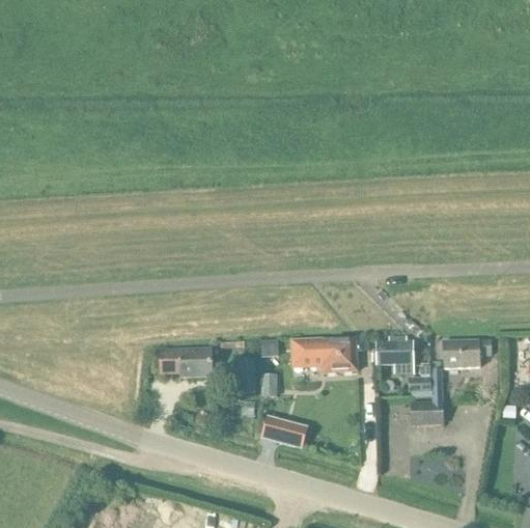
[(301,358),(312,357),(324,357),(325,372),(358,371),(357,351),(362,350),(361,336),(301,339),(301,358)]
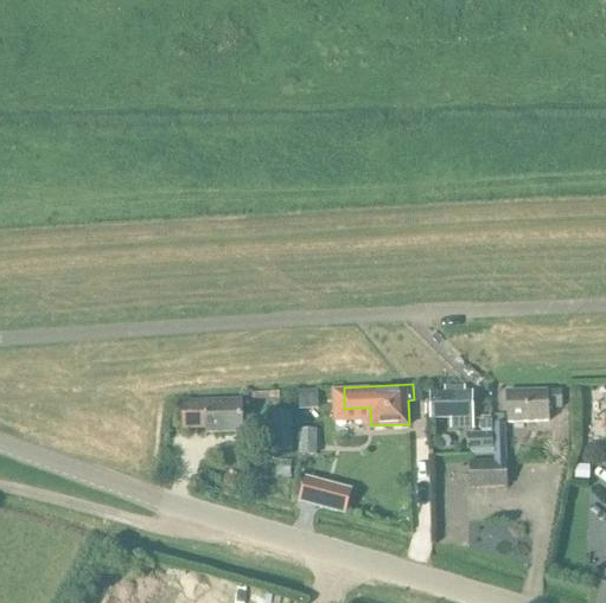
[(320,386),(295,387),(297,408),(321,406),(320,386)]
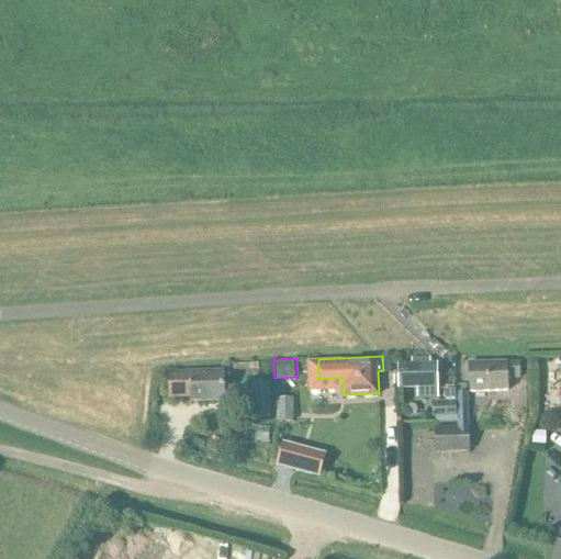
[(559,359),(543,360),(547,409),(560,407),(560,383),(559,359)]
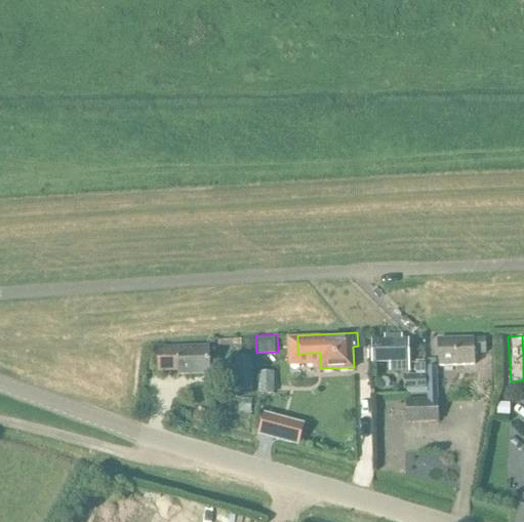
[(391,364),(409,363),(409,336),(374,337),(374,361),(391,360),(391,364)]
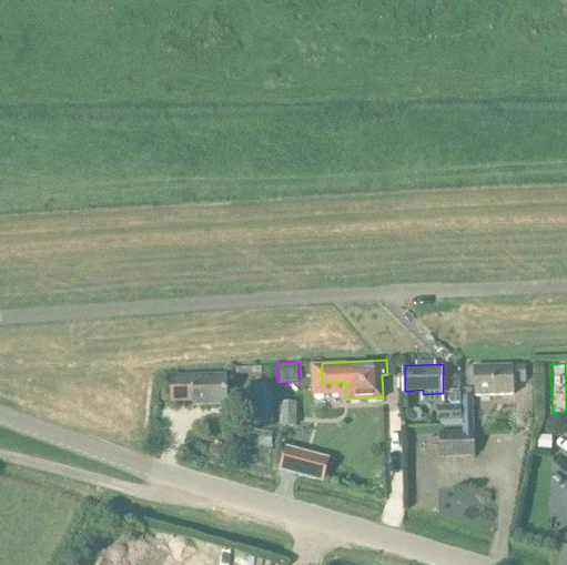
[(514,392),(514,380),(525,380),(525,364),(513,364),(475,364),(476,394),(514,392)]
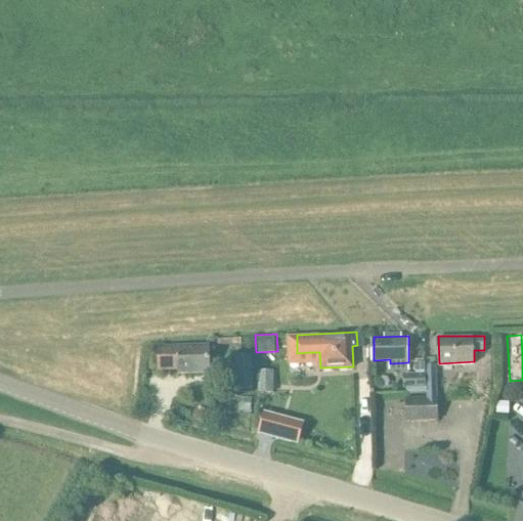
[(191,344),(178,345),(178,340),(159,340),(159,347),(160,367),(179,367),(179,372),(210,371),(209,345),(191,346),(191,344)]
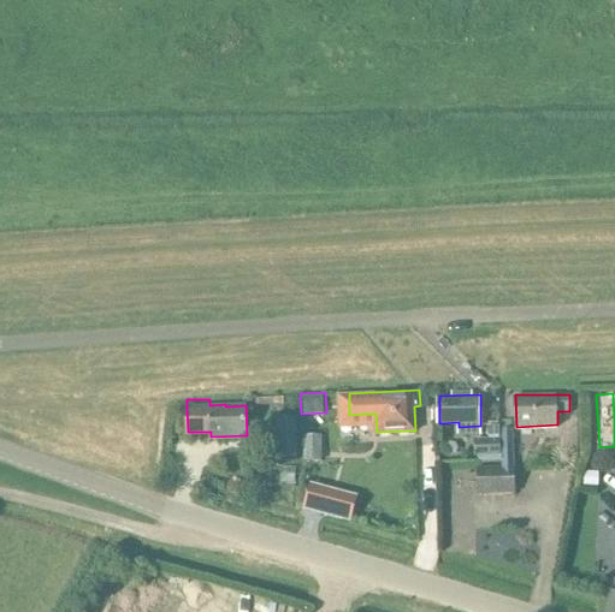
[(296,420),(281,420),(281,458),(296,458),(296,420)]
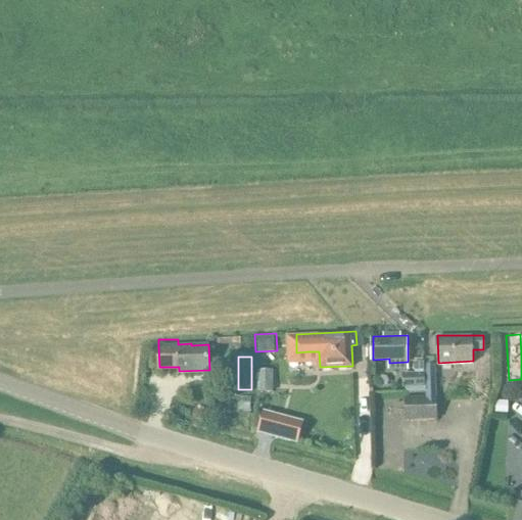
[(424,358),(415,358),(416,371),(425,370),(424,358)]
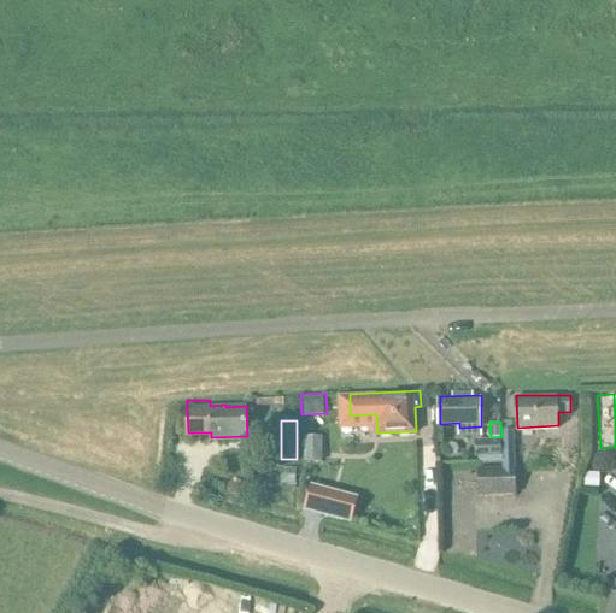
[(515,458),(515,452),(514,428),(503,428),(503,442),(502,442),(502,453),(504,453),(504,466),(480,467),(481,494),(515,493),(515,472),(515,466),(516,466),(515,458)]
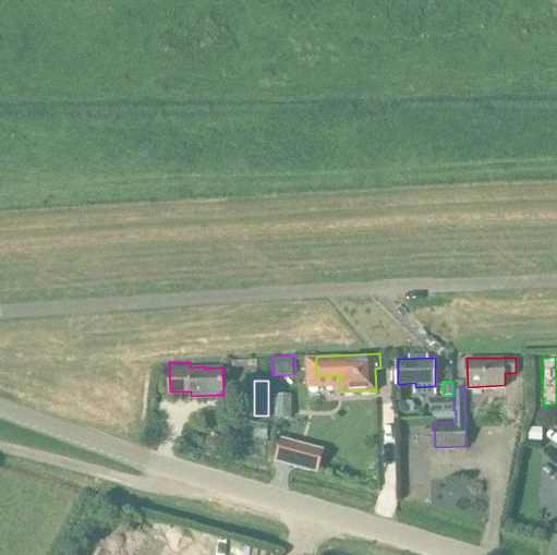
[(433,411),(453,410),(453,400),(433,401),(433,411)]
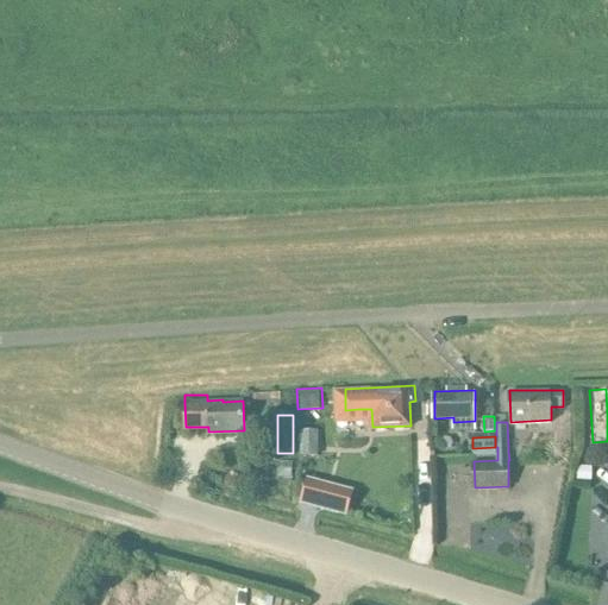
[(302,442),(302,487),(325,487),(325,442),(302,442)]
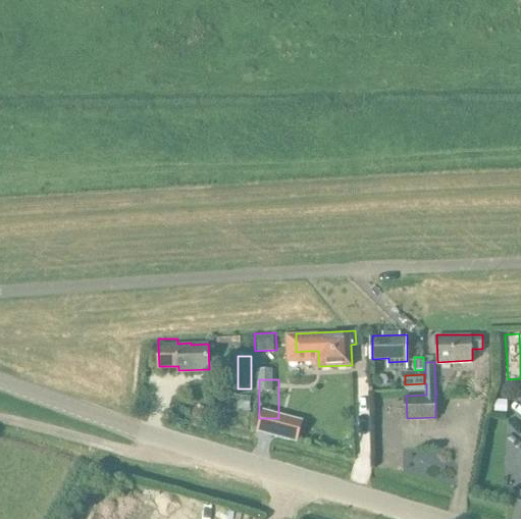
[(238,395),(238,408),(251,409),(251,395),(238,395)]
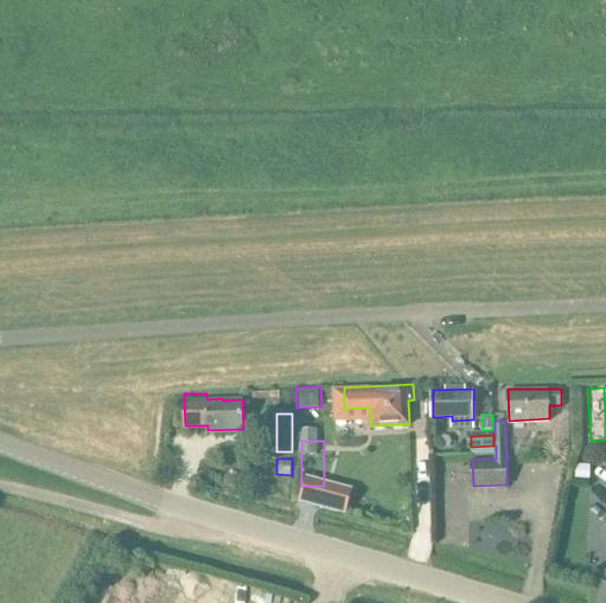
[(576,462),(575,478),(591,478),(591,463),(576,462)]
